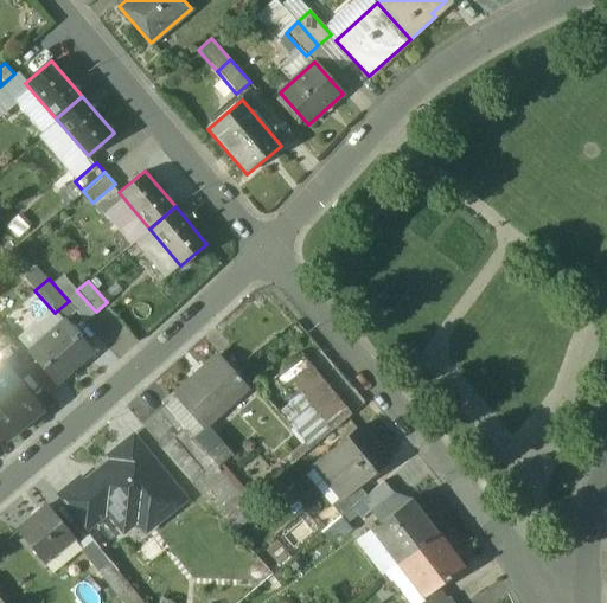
[(76,290),(66,299),(69,301),(85,320),(96,312),(76,290)]
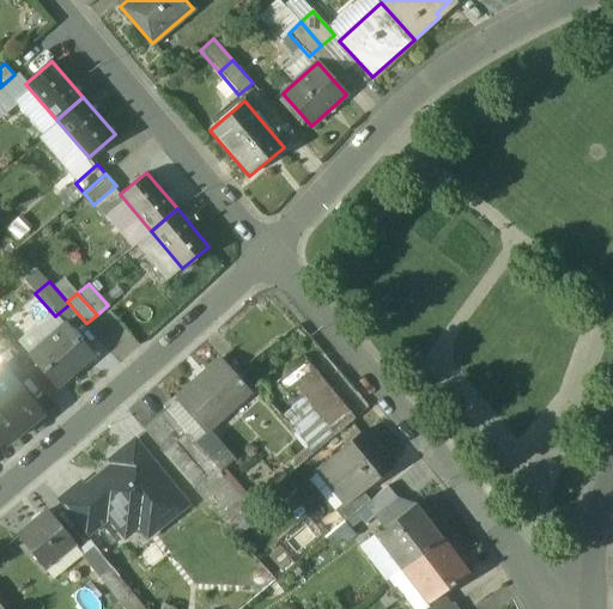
[(65,322),(29,353),(49,377),(55,384),(91,354),(65,322)]
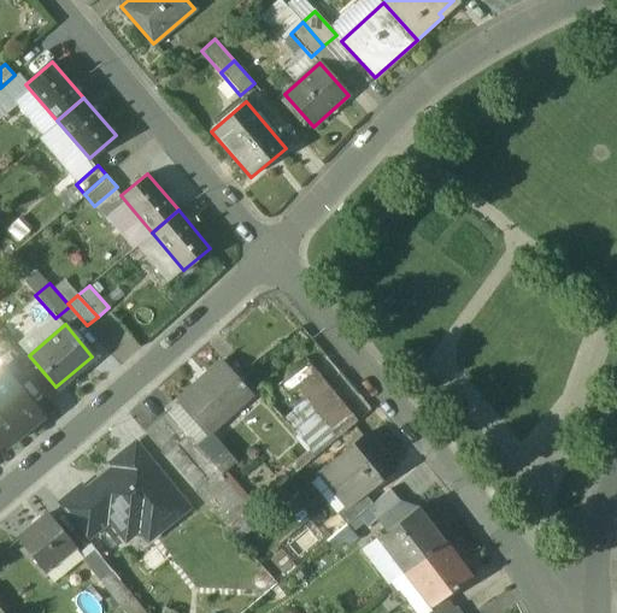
[(0,357),(0,364),(1,365),(15,382),(25,372),(21,367),(7,351),(0,357)]
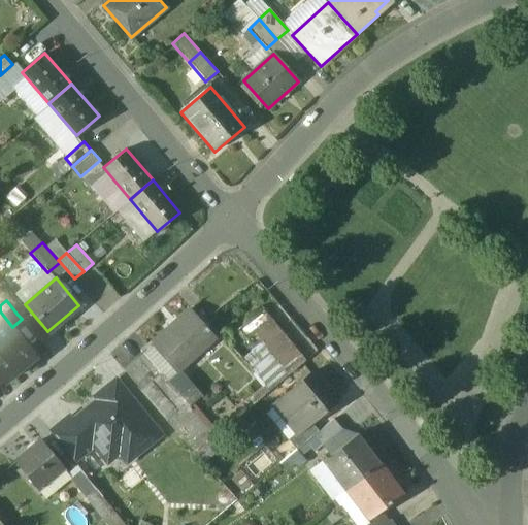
[(42,325),(27,306),(18,315),(22,319),(34,332),(42,325)]
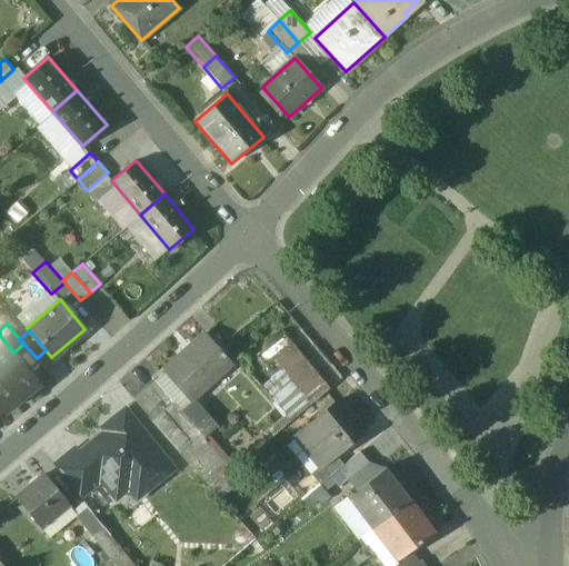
[(231,363),(205,333),(166,368),(188,394),(205,379),(208,384),(231,363)]
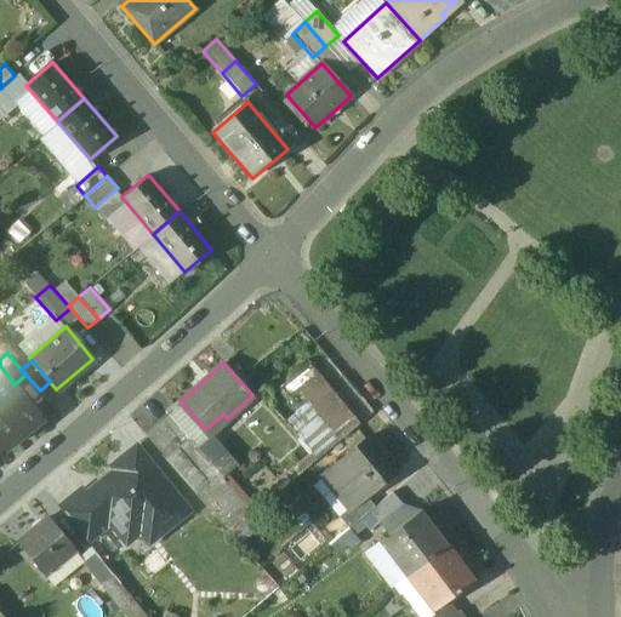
[(358,421),(312,365),(291,382),(339,438),(358,421)]
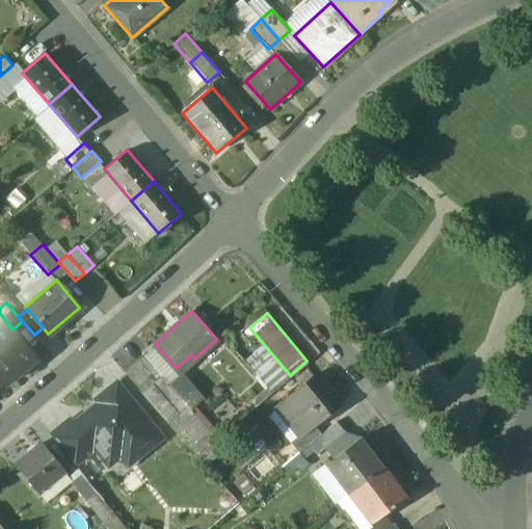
[(0,375),(5,382),(36,358),(12,329),(1,315),(0,315),(0,375)]
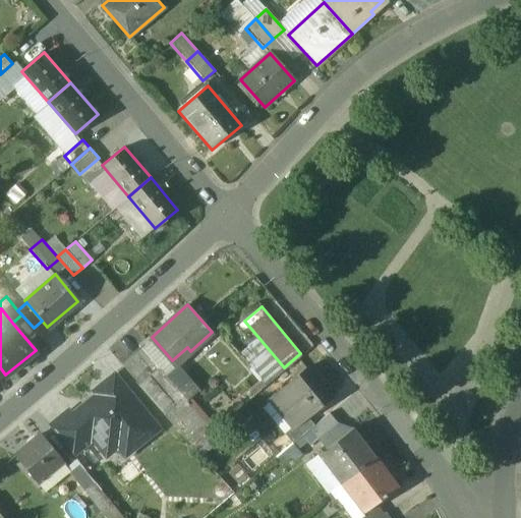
[(185,395),(141,345),(122,362),(166,412),(185,395)]
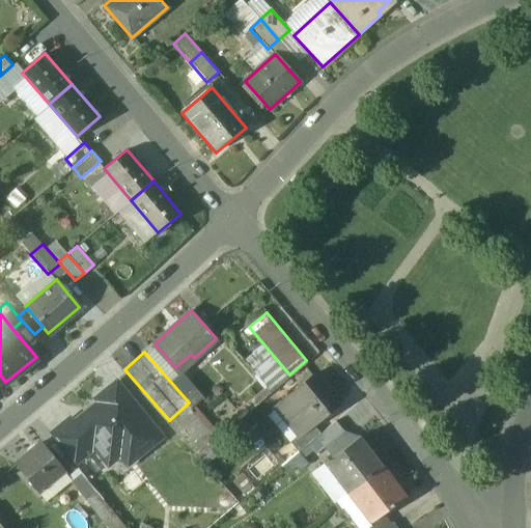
[(315,372),(279,403),(292,419),(289,422),(299,434),(311,424),(339,400),(315,372)]
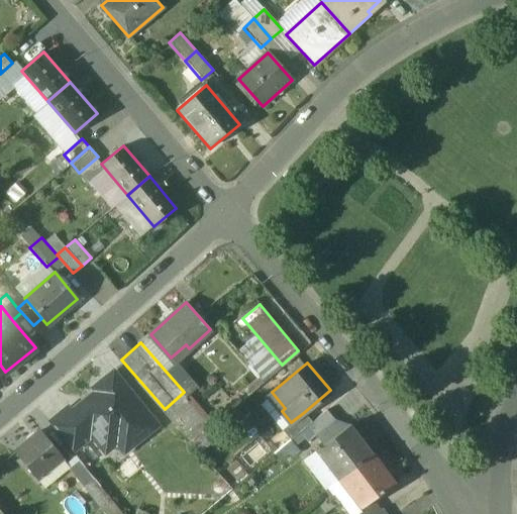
[(157,424),(114,370),(93,386),(93,397),(75,412),(92,433),(105,450),(130,430),(137,439),(157,424)]
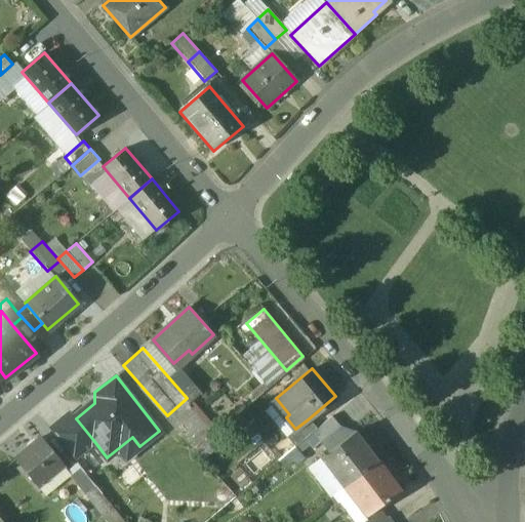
[(73,456),(93,440),(76,418),(70,411),(49,428),(73,456)]
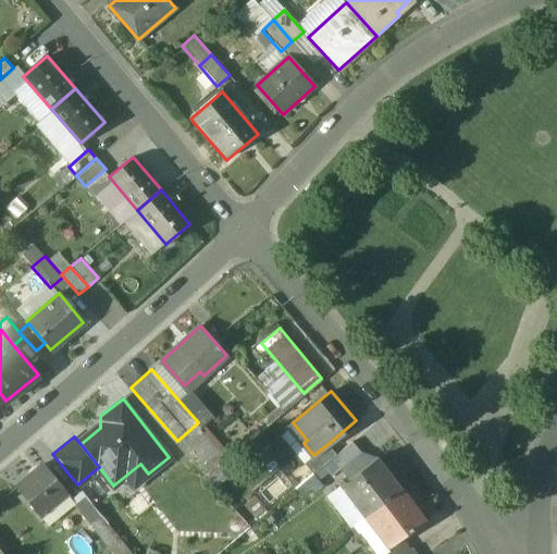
[(334,455),(332,456),(341,467),(360,450),(351,440),(334,455)]
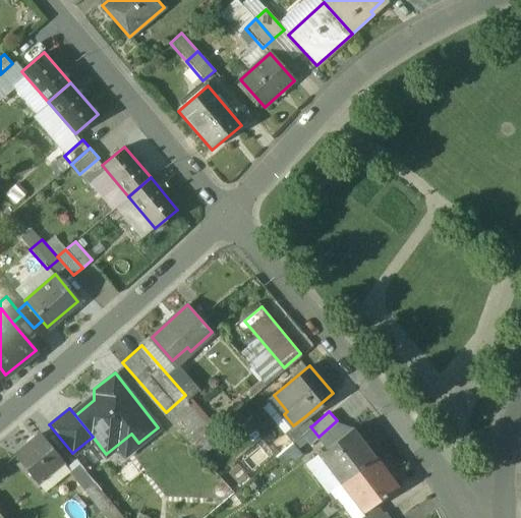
[(293,425),(285,433),(292,442),(310,426),(312,425),(305,416),(293,425)]
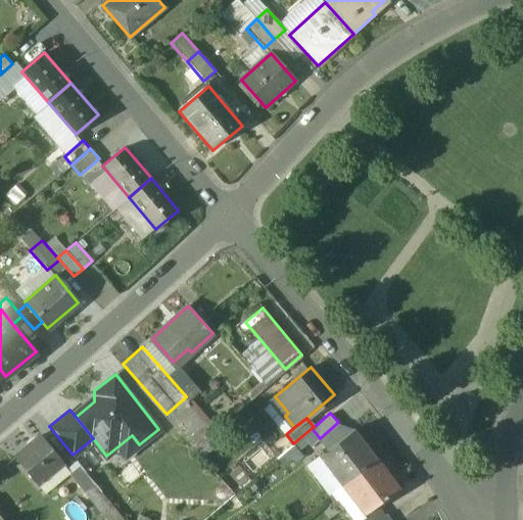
[(354,429),(325,452),(337,468),(332,472),(341,484),(346,480),(376,458),(354,429)]
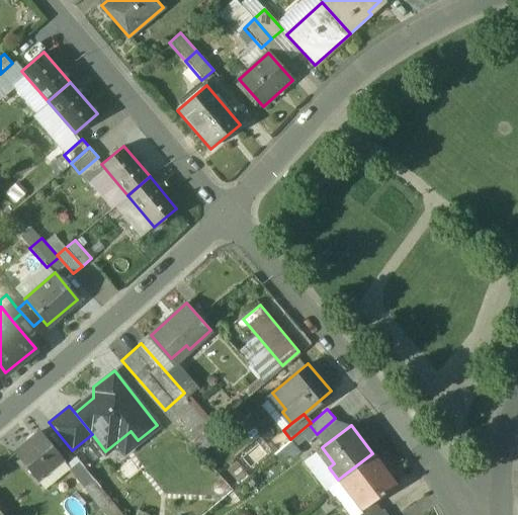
[(63,458),(40,431),(14,452),(37,480),(63,458)]
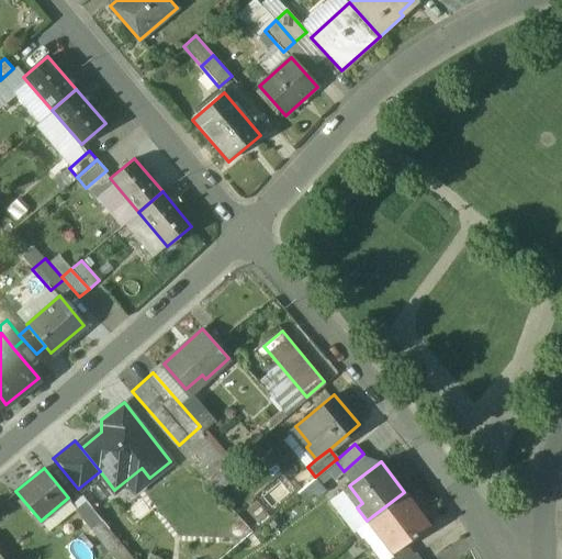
[(404,492),(372,516),(384,534),(380,537),(391,551),(391,552),(405,541),(428,524),(404,492)]
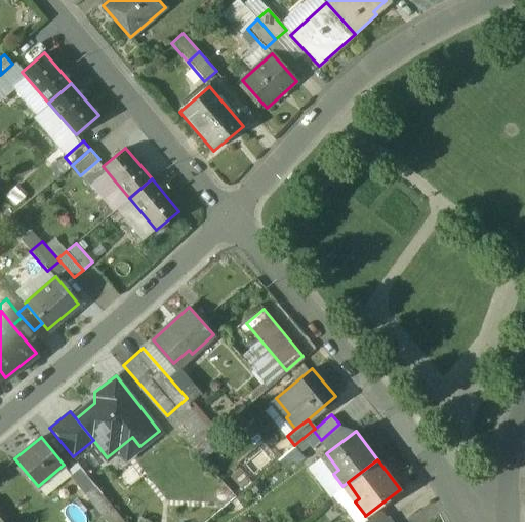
[(81,467),(71,475),(85,492),(94,484),(81,467)]
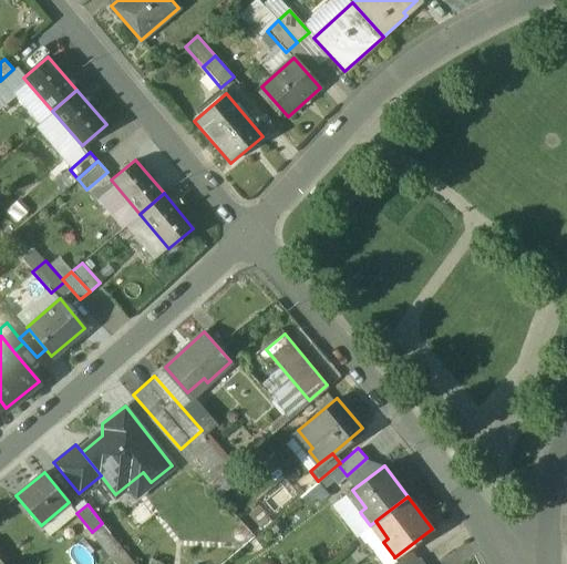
[(409,546),(394,557),(394,556),(389,561),(390,563),(408,563),(418,557),(409,546)]
